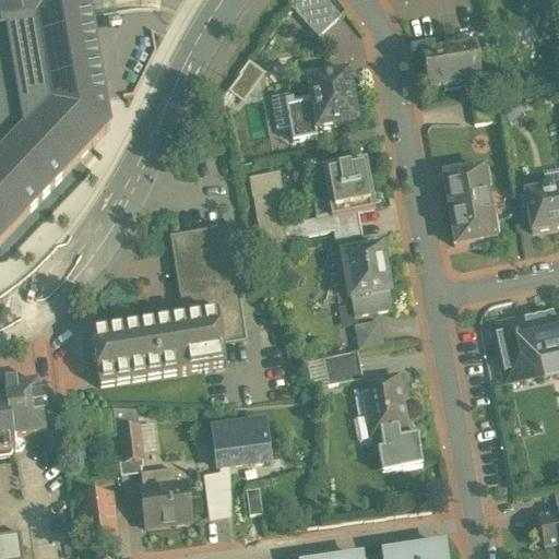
[(0,0),(0,247),(109,132),(87,1),(86,0),(0,0)]
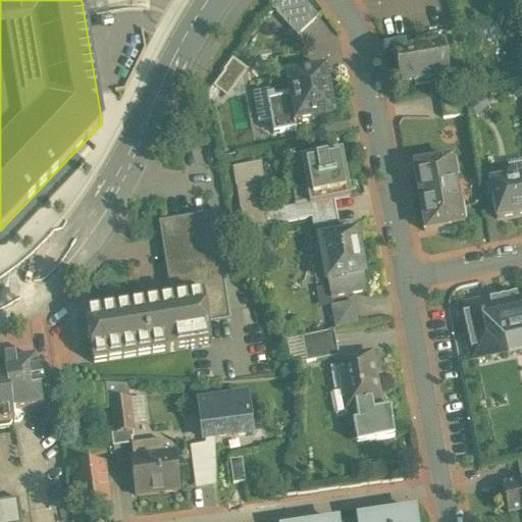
[(319,18),(301,0),(275,0),(270,8),(298,39),(319,18)]
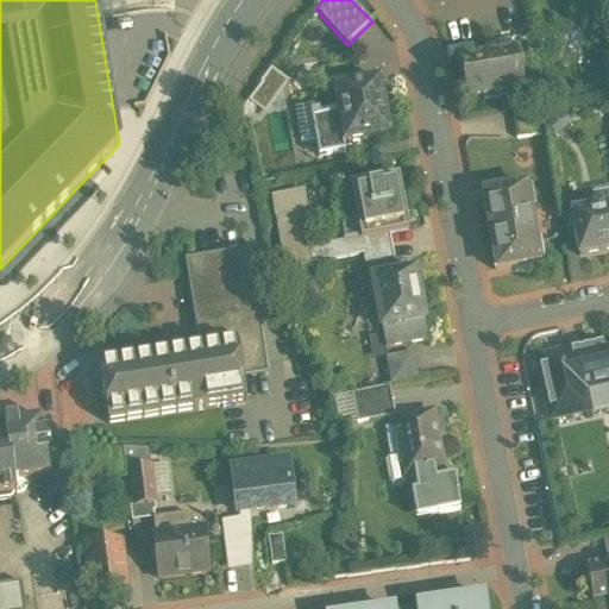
[(518,54),(459,64),(466,104),(484,100),(484,105),(506,101),(506,96),(525,93),(522,83),(538,81),(534,60),(519,63),(518,54)]
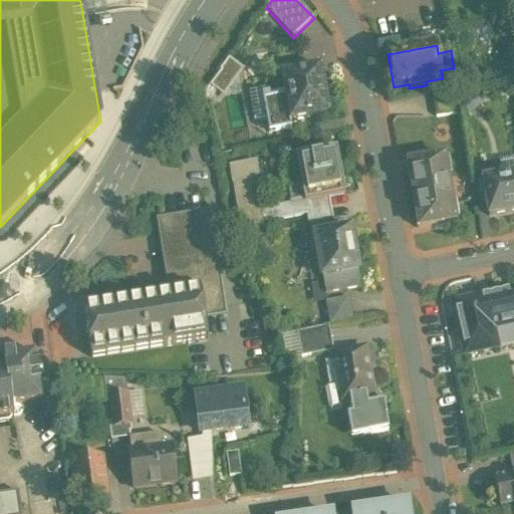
[(231,58),(212,85),(226,95),(245,68),(231,58)]
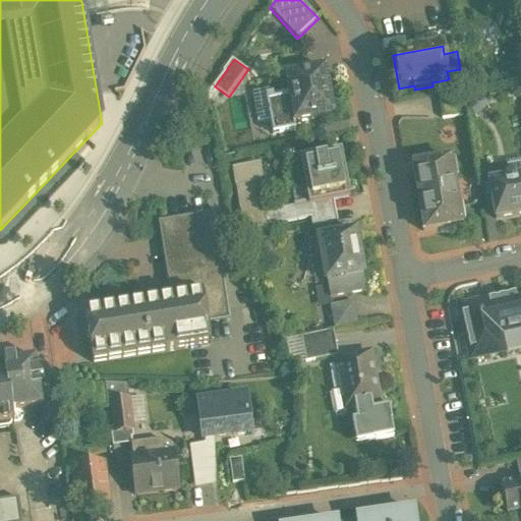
[(326,69),(285,77),(288,93),(294,125),(334,118),(326,69)]
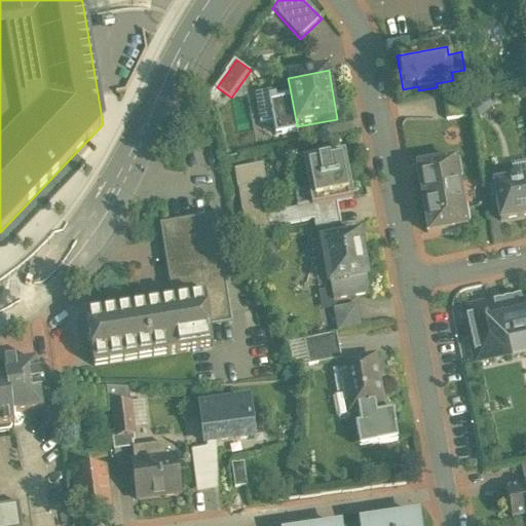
[(291,94),(268,98),(275,137),(298,133),(297,126),(291,94)]
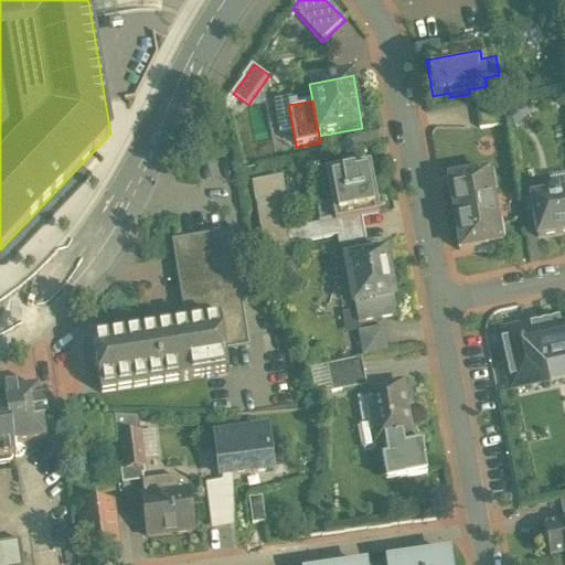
[(501,100),(476,104),(480,129),(504,126),(501,100)]
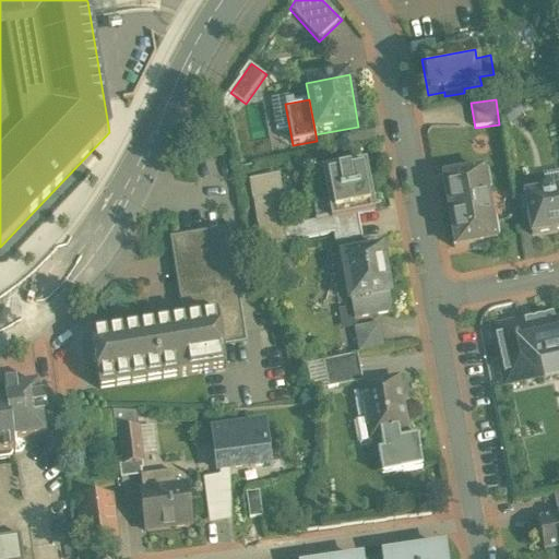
[(354,162),(332,166),(333,175),(323,177),(323,179),(319,180),(323,201),(313,203),(318,223),(331,221),(357,216),(375,213),(366,169),(356,171),(354,162)]
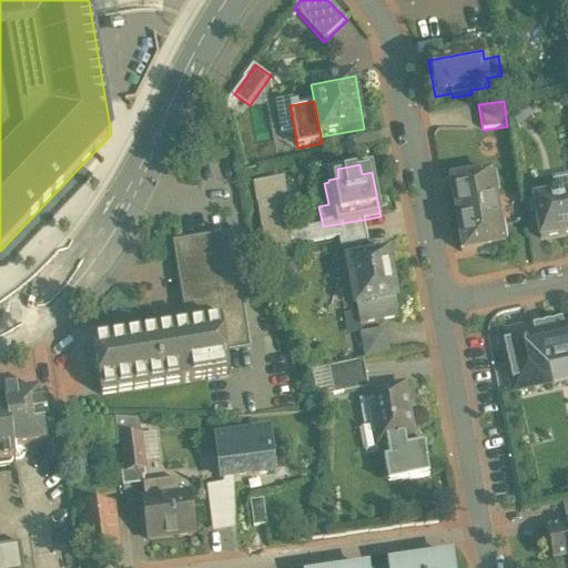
[(457,217),(495,211),(495,198),(497,198),(493,174),(449,182),(453,201),(455,201),(457,217)]
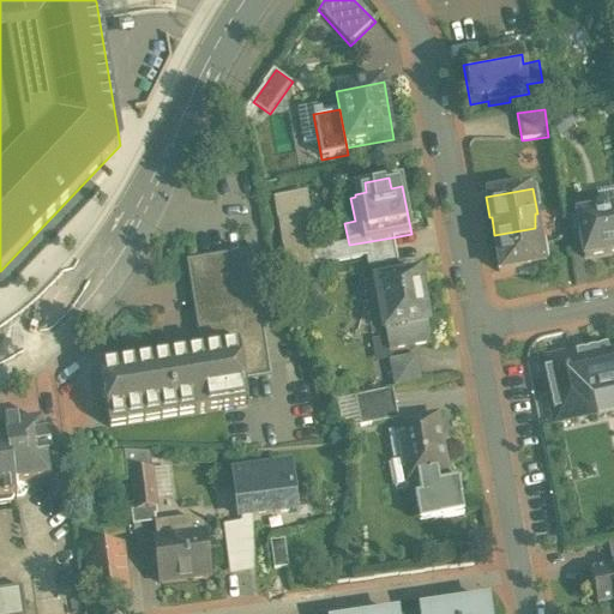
[(349,245),(309,252),(304,217),(311,216),(307,196),(306,196),(306,197),(275,202),(278,222),(280,222),(284,252),(286,252),(288,272),(366,257),(363,242),(349,245)]
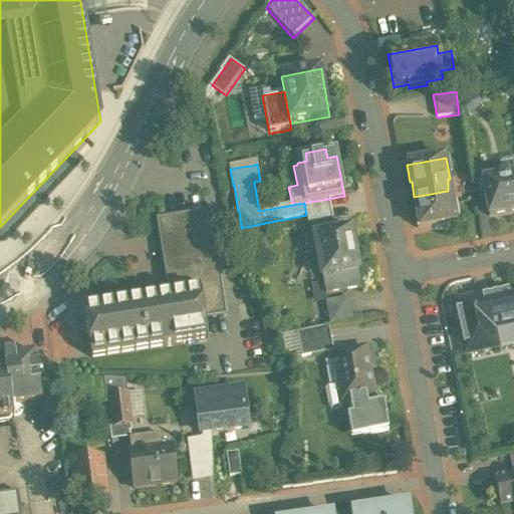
[(470,174),(463,176),(466,187),(471,186),(470,174)]
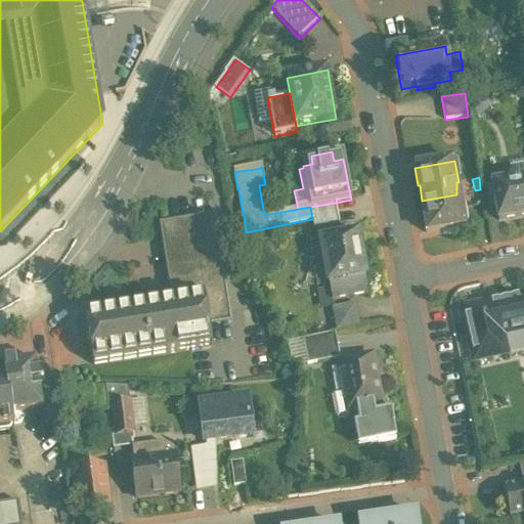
[(523,179),(493,184),(498,221),(523,216),(523,179)]
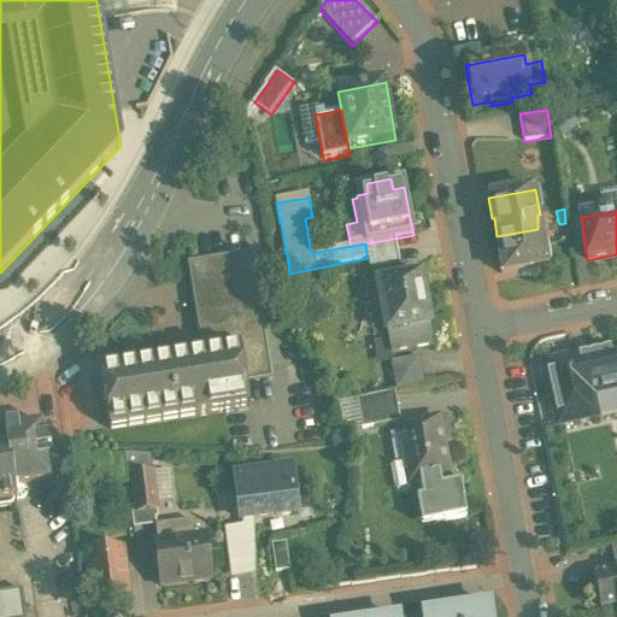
[(538,229),(497,236),(500,253),(498,254),(501,275),(550,268),(545,242),(542,242),(538,229)]
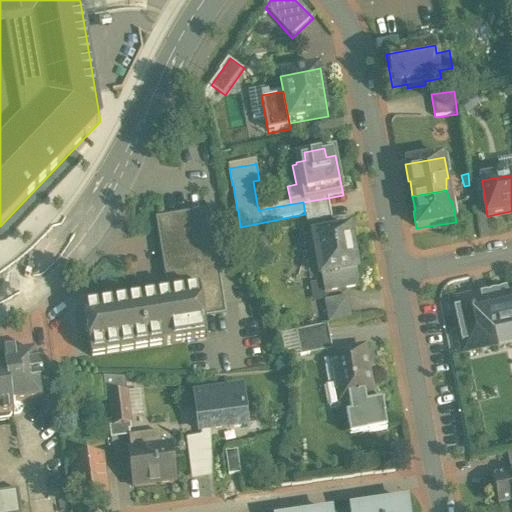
[(327,198),(303,202),(305,214),(307,226),(331,221),(327,198)]
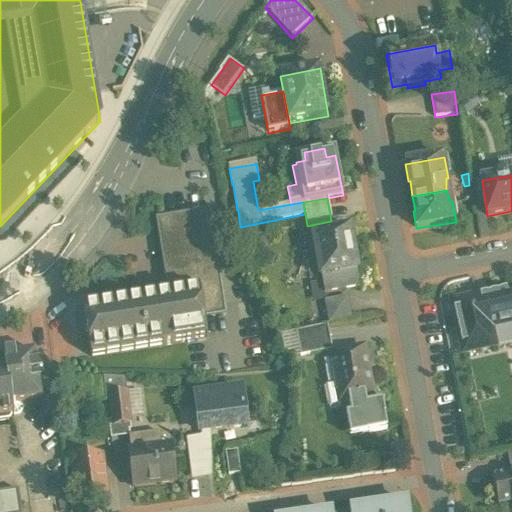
[(154,295),(83,307),(91,358),(207,339),(202,304),(222,301),(208,213),(157,221),(157,223),(168,293),(154,295)]
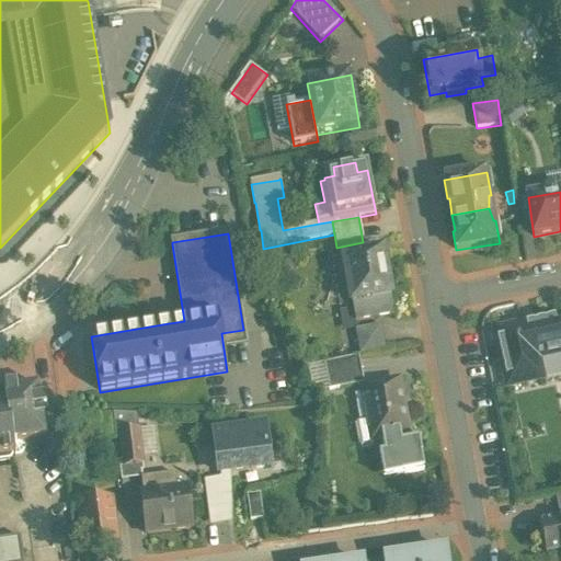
[(384,252),(343,259),(352,305),(353,305),(356,323),(393,316),(390,297),(391,297),(384,252)]
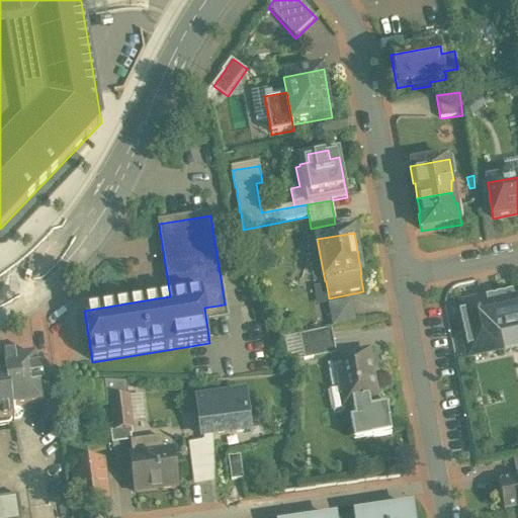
[(517,292),(457,307),(468,357),(500,350),(496,331),(517,326),(517,292)]
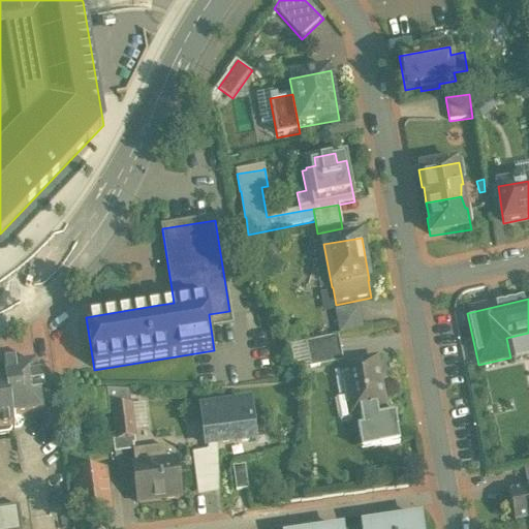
[(359,308),(336,312),(340,336),(364,332),(359,308)]
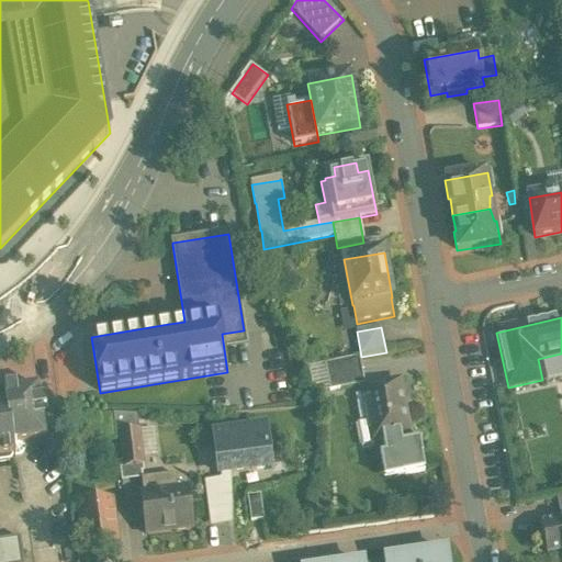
[(360,358),(325,366),(330,392),(366,385),(360,358)]
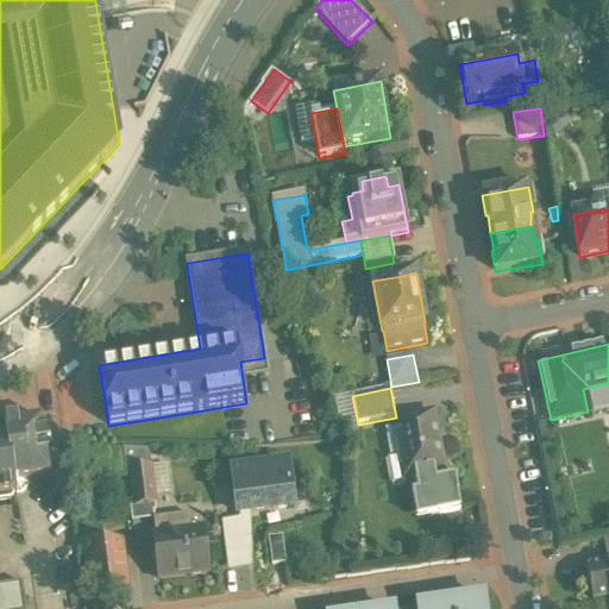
[(432,415),(394,424),(400,457),(403,479),(405,479),(414,477),(415,477),(415,479),(432,476),(432,473),(443,472),(432,415)]
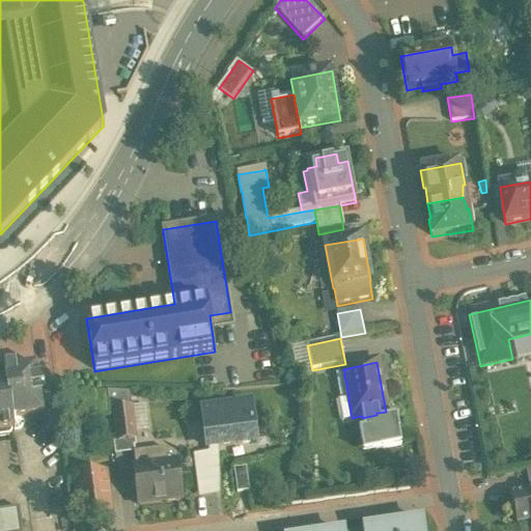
[(0,530),(22,530),(20,510),(0,512),(0,434),(15,431),(14,421),(37,418),(37,415),(40,411),(44,411),(37,366),(5,371),(5,370),(3,371),(4,379),(2,380),(1,378),(0,378),(0,530)]
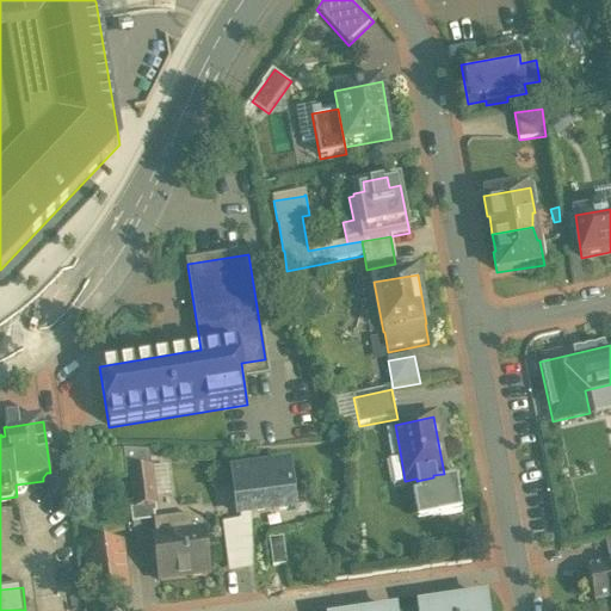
[(149,452),(123,450),(125,471),(130,471),(135,510),(130,510),(133,524),(154,522),(154,514),(158,514),(156,507),(149,452)]
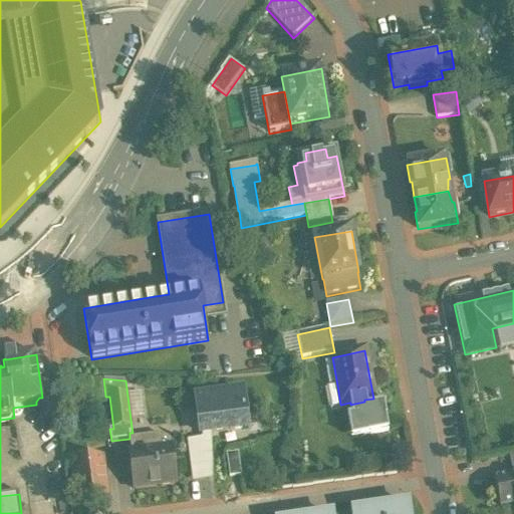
[(337,386),(327,388),(331,411),(341,409),(341,405),(340,405),(337,386)]
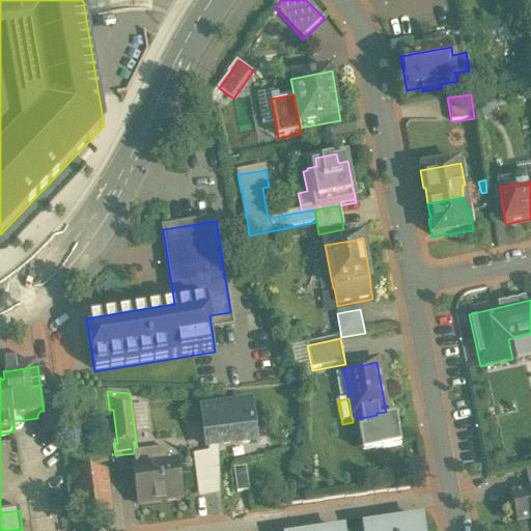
[(251,406),(202,412),(205,438),(206,438),(207,449),(255,443),(253,431),(254,431),(251,406)]
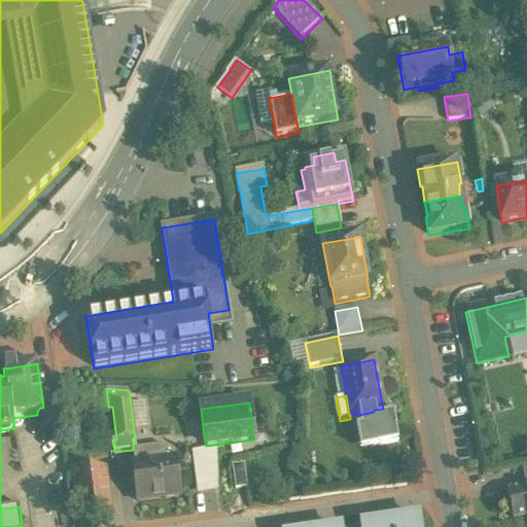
[(374,412),(359,415),(359,413),(358,413),(361,427),(356,428),(360,451),(378,448),(378,447),(398,443),(393,415),(384,417),(383,409),(374,410),(374,412)]
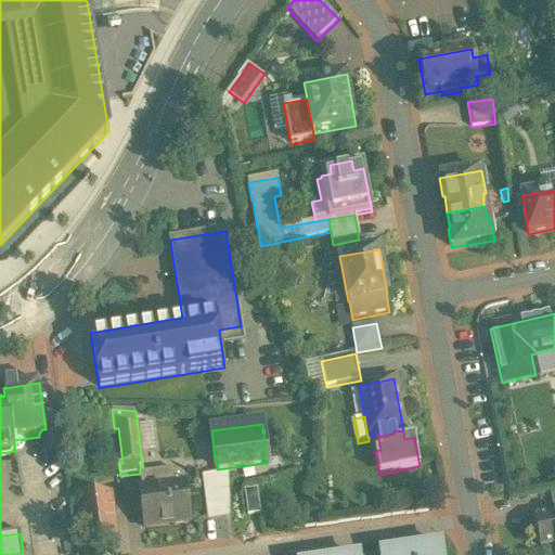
[(172,469),(140,474),(142,489),(175,485),(172,469)]
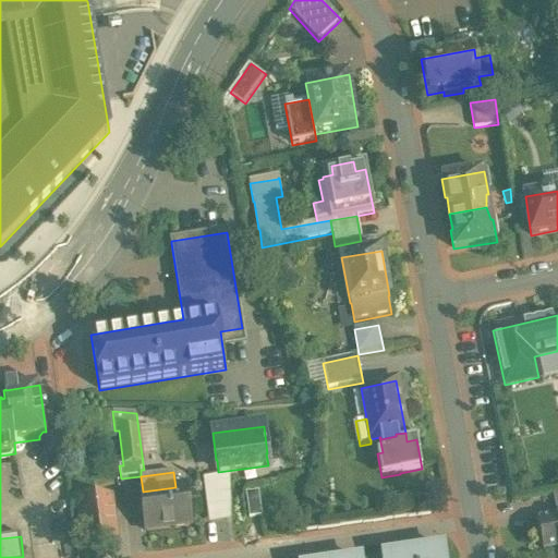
[(222,476),(205,478),(207,499),(225,497),(222,476)]
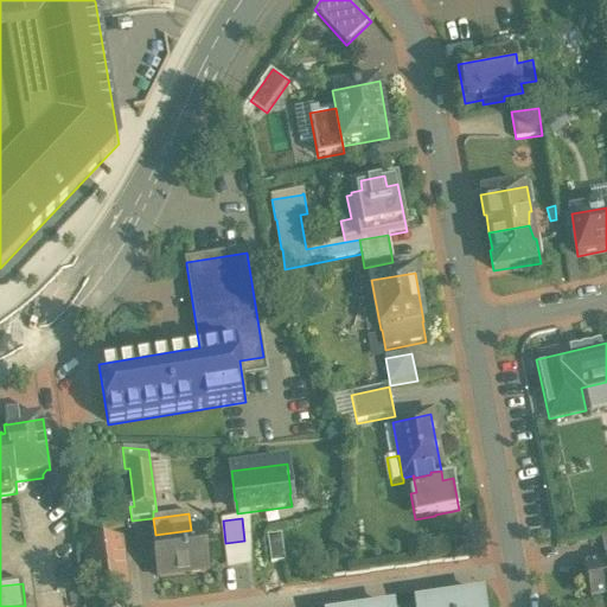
[(155,535),(152,536),(158,579),(190,574),(191,575),(204,574),(203,573),(209,572),(203,529),(191,530),(155,535)]
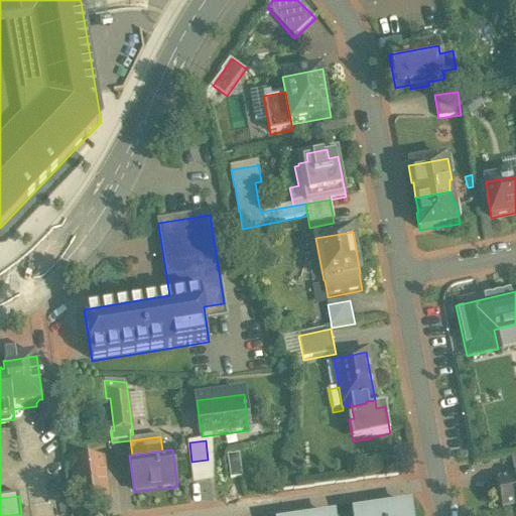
[(239,456),(228,457),(231,480),(242,478),(239,456)]
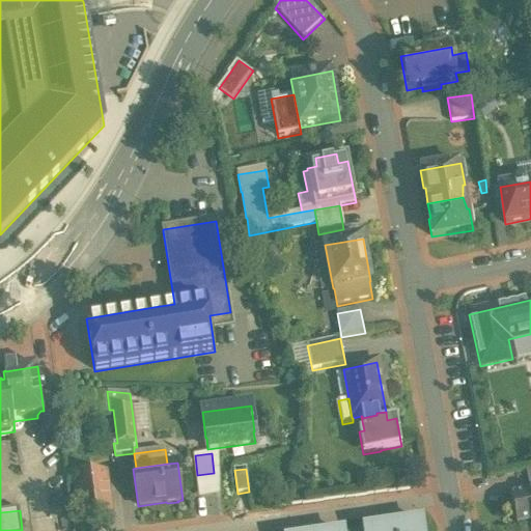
[(106,473),(74,477),(80,520),(112,515),(106,473)]
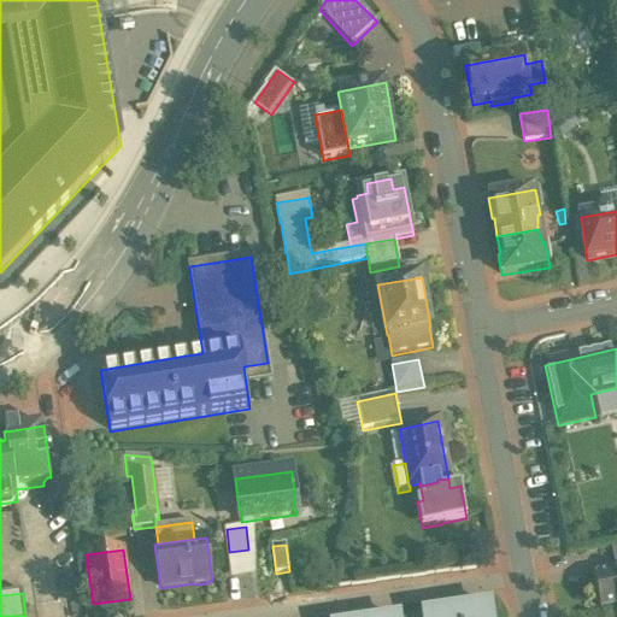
[(616,570),(616,571),(594,575),(600,611),(603,610),(601,607),(616,605),(616,570)]
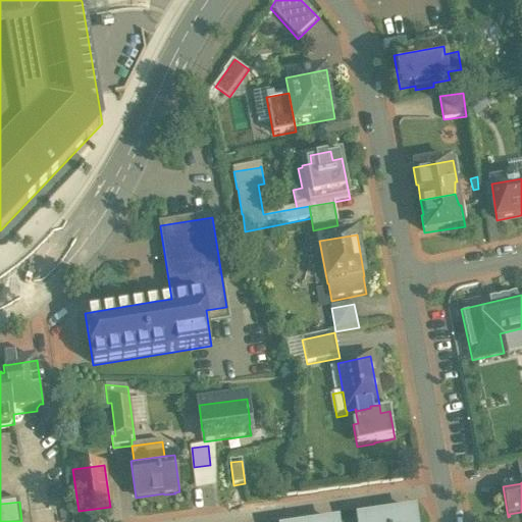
[(417,521),(416,509),(354,518),(354,521),(417,521)]
